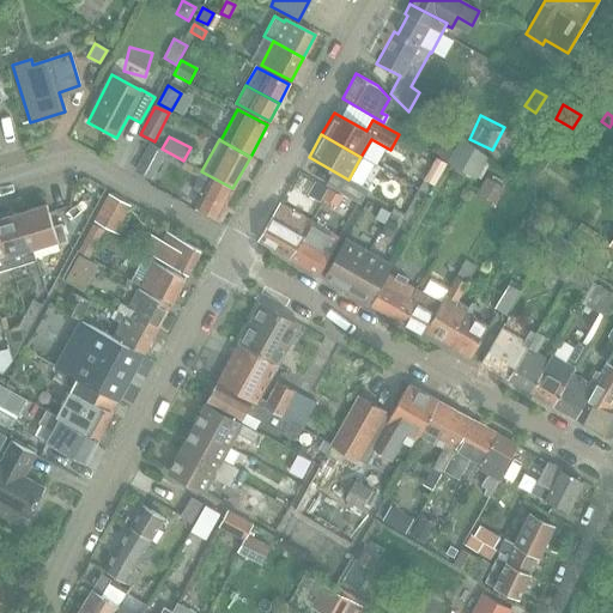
[(448,165),(474,180),(486,158),(462,140),(454,155),(455,155),(448,165)]
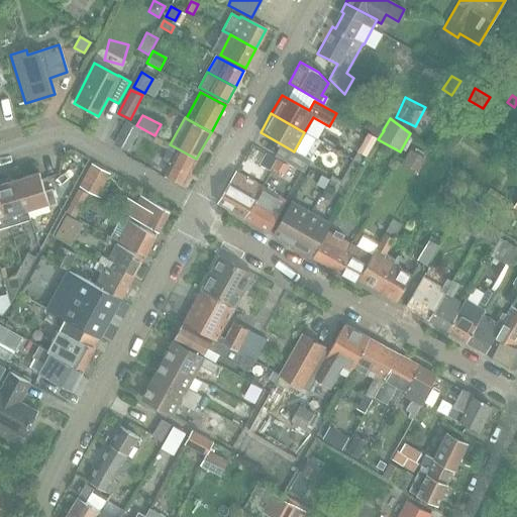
[(462,125),(450,118),(443,130),(455,137),(462,125)]
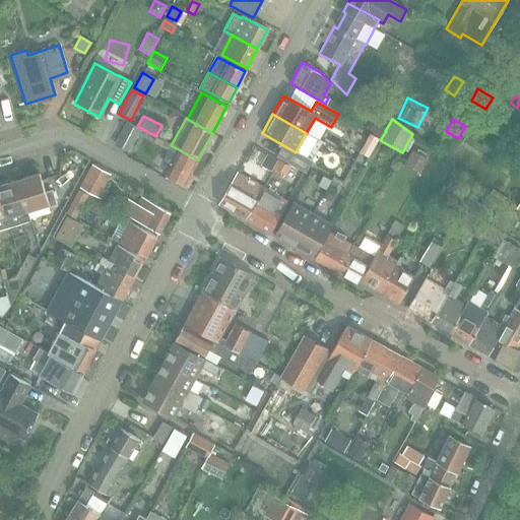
[(128,151),(140,129),(127,122),(115,143),(128,151)]
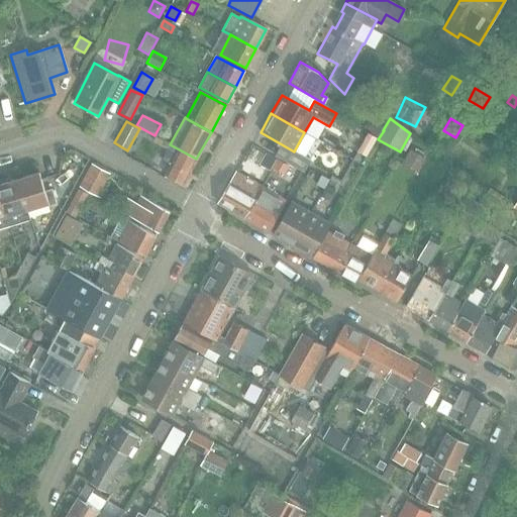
[(420,141),(434,151),(442,139),(428,129),(420,141)]
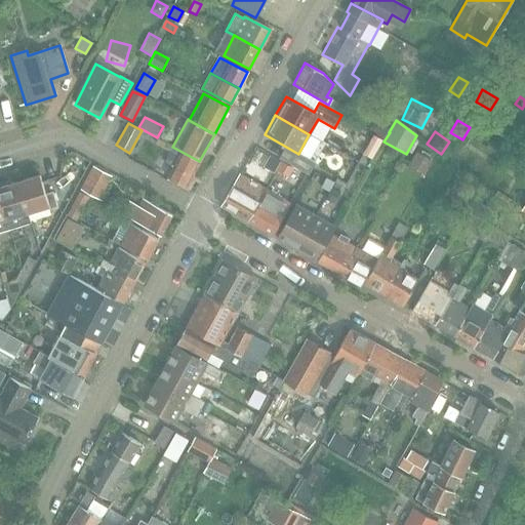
[(374,152),(378,144),(371,139),(367,148),(374,152)]
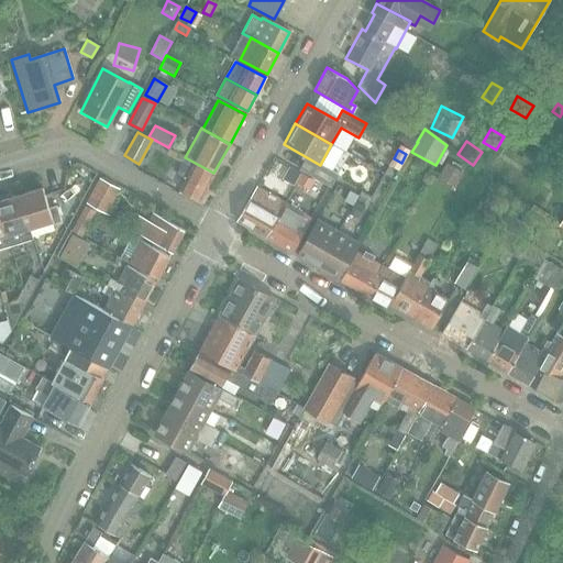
[(213,173),(185,157),(181,155),(179,159),(183,162),(176,174),(185,179),(179,191),(198,201),(213,173)]
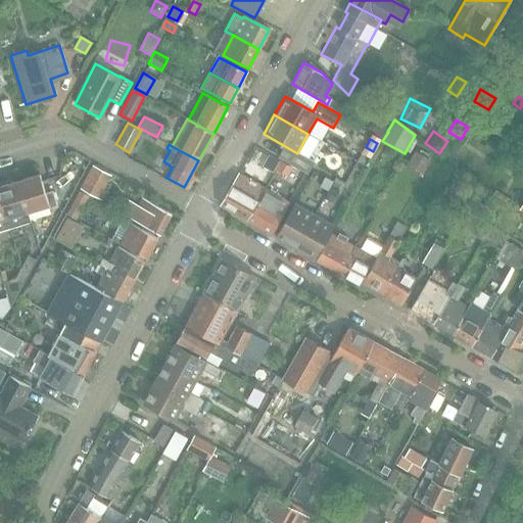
[(257,160),(263,151),(254,147),(250,156),(257,160)]
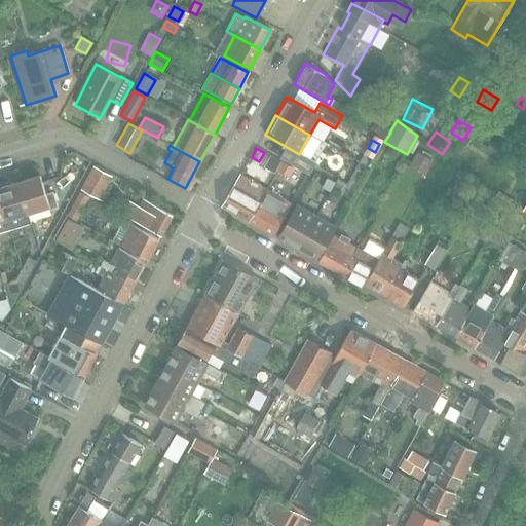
[(286,163),(308,176),(315,163),(292,151),(286,163)]
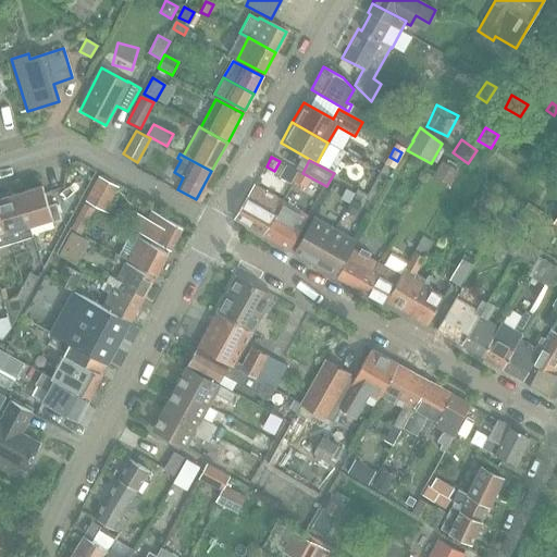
[(442,161),(433,176),(450,186),(459,171),(442,161)]
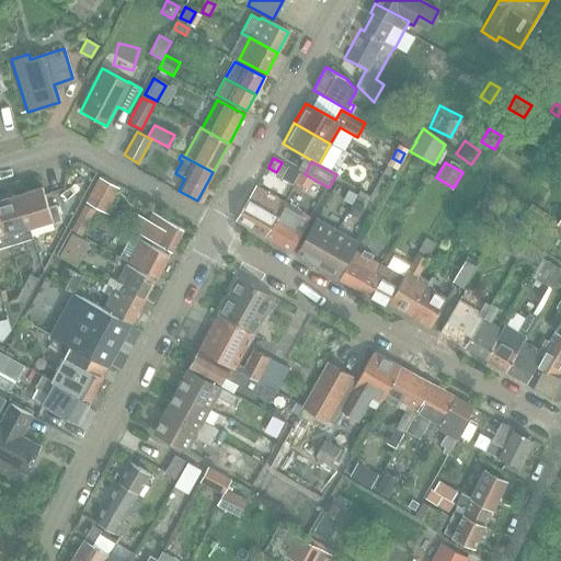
[(308,191),(313,181),(299,173),(295,183),(308,191)]
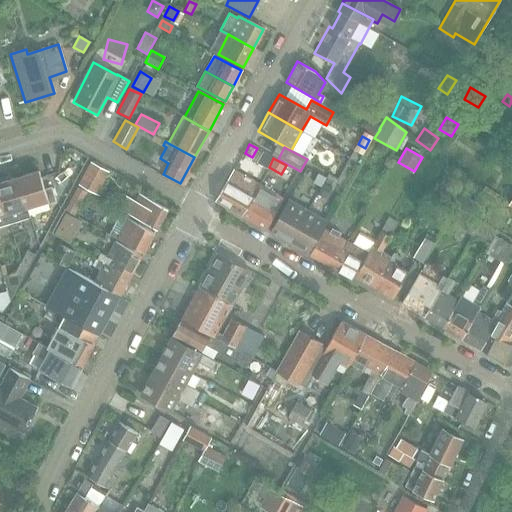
[(106,202),(113,189),(114,189),(120,178),(90,162),(77,187),(106,202)]
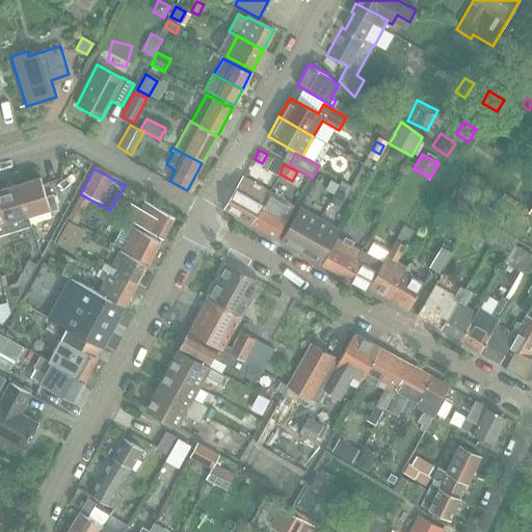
[(336,184),(319,175),(314,184),(330,193),(336,184)]
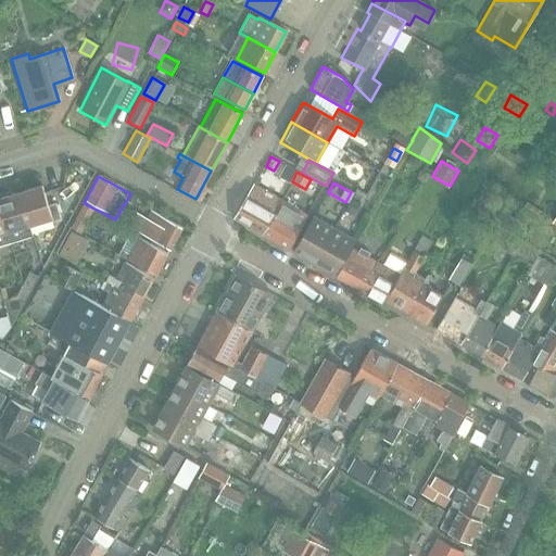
[(263,235),(281,201),(254,185),(235,218),(263,235)]
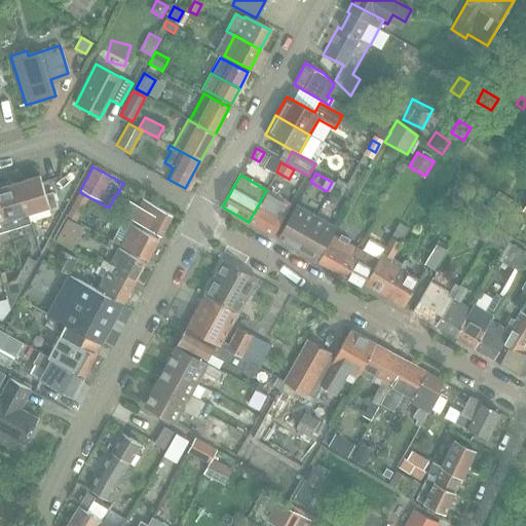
[(17,182),(27,214),(48,207),(49,210),(57,208),(52,192),(45,194),(39,176),(17,182)]
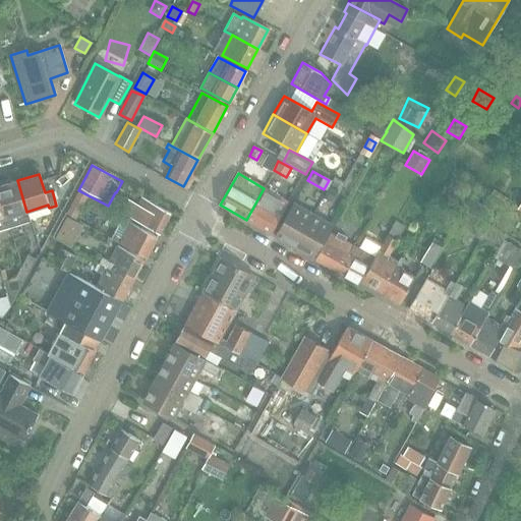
[(470,189),(452,178),(444,191),(462,203),(470,189)]
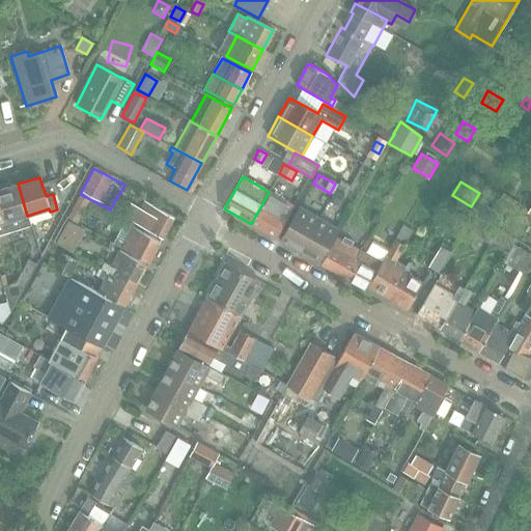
[(30,225),(27,216),(18,184),(0,189),(0,202),(6,222),(9,232),(30,225)]
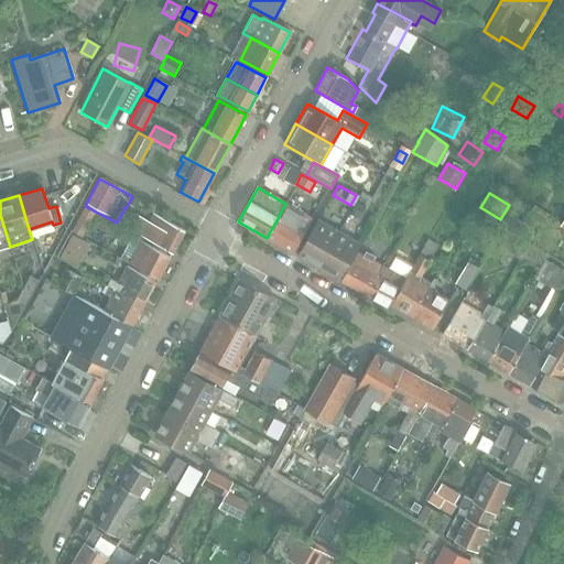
[(358,220),(365,206),(356,202),(349,215),(358,220)]
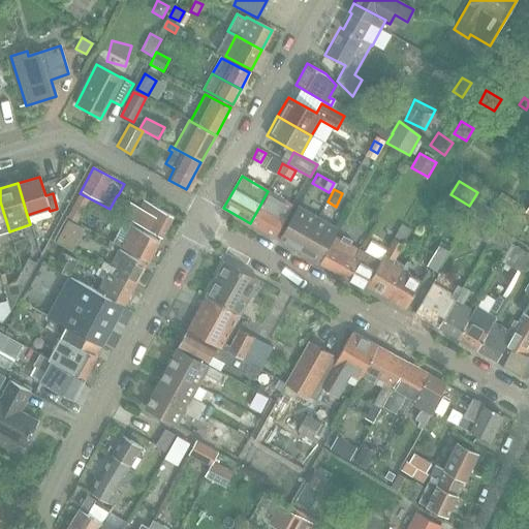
[(268,191),(250,223),(275,238),(291,205),(268,191)]
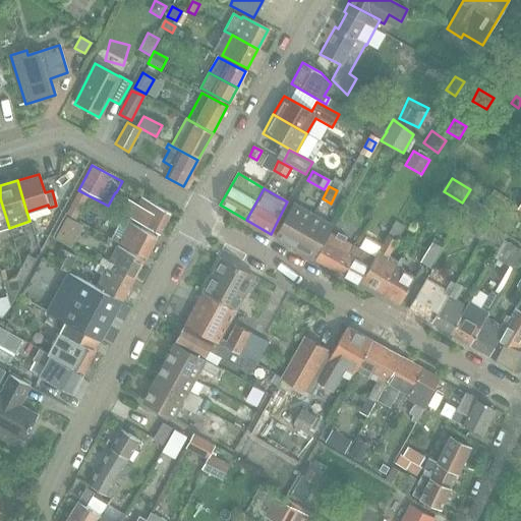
[(89,195),(78,190),(66,214),(75,219),(89,195)]
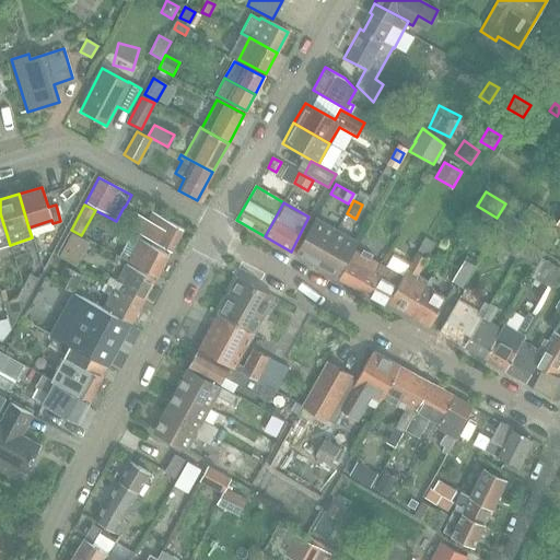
[(183,229),(152,212),(140,234),(171,251),(183,229)]
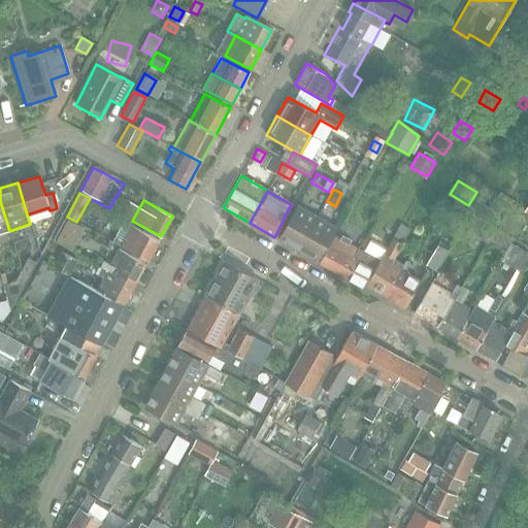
[(0,233),(9,231),(6,221),(0,201),(0,233)]
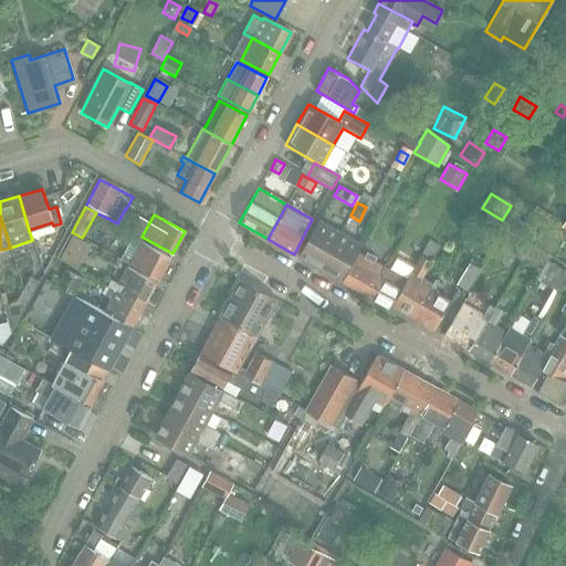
[(505,226),(528,240),(535,230),(512,216),(505,226)]
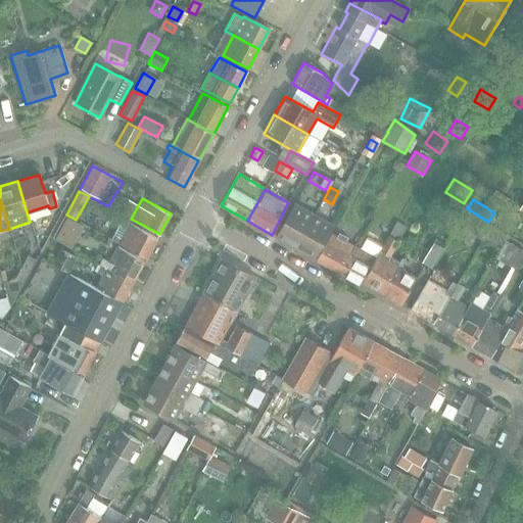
[(294,248),(314,216),(294,204),(276,238),(294,248)]
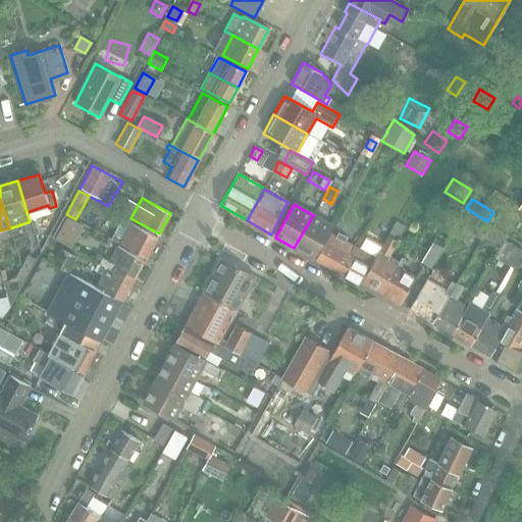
[(484,233),(488,226),(463,210),(455,223),(481,241),(485,235),(484,233)]
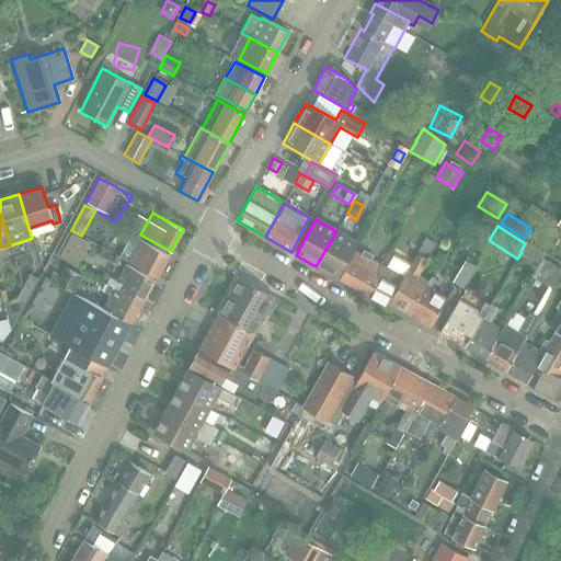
[(336,231),(316,266),(335,278),(356,243),(336,231)]
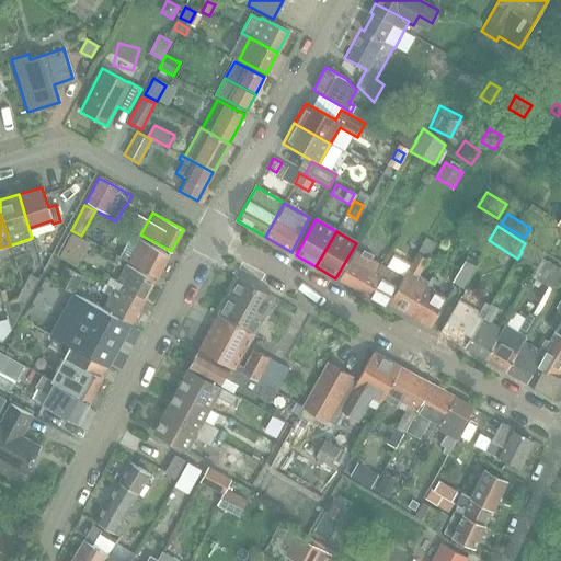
[(71,235),(59,256),(76,266),(88,244),(71,235)]
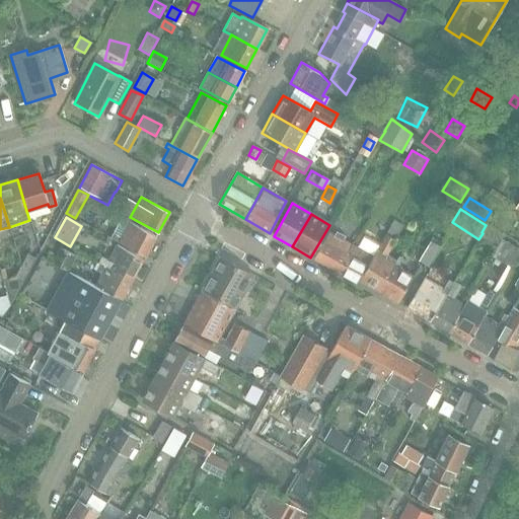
[(156,236),(129,222),(121,217),(110,238),(145,256),(156,236)]
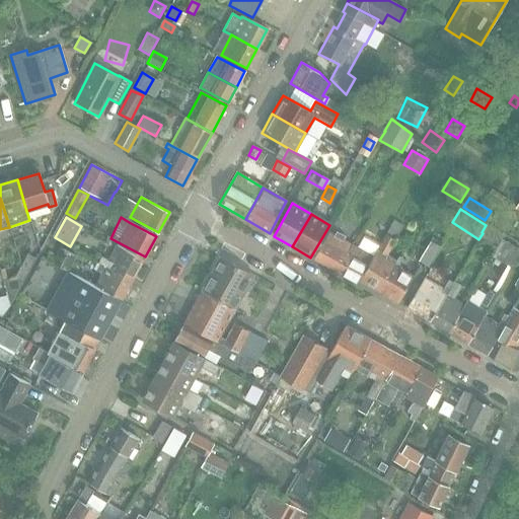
[(377,292),(396,261),(386,255),(403,226),(393,221),(380,245),(372,258),(360,282),(377,292)]
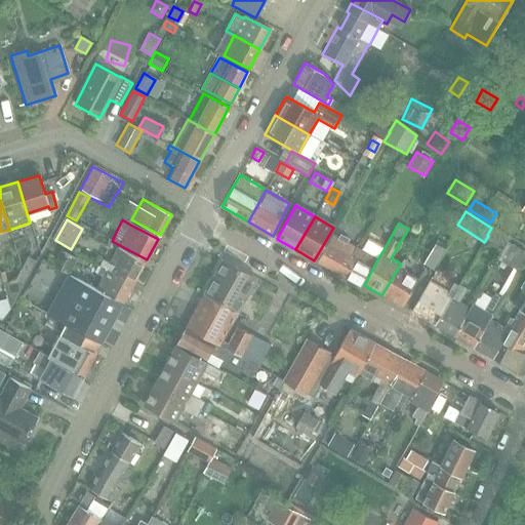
[(487,235),(488,236),(505,246),(509,238),(491,228),(487,235)]
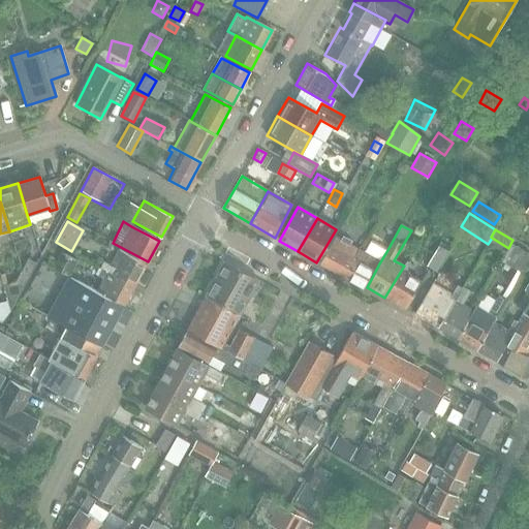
[(360,250),(354,247),(353,249),(348,246),(351,242),(342,237),(340,241),(335,238),(319,265),(347,280),(356,262),(353,260),(359,251),(360,250)]
